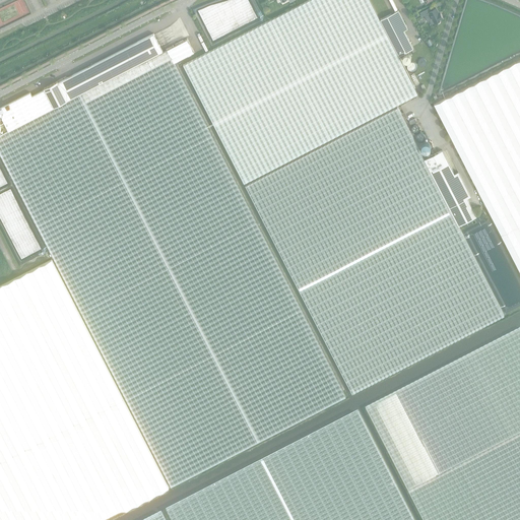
[(309,0),(184,65),(244,183),(417,93),(398,56),(413,48),(404,30),(408,28),(398,10),(380,19),(370,0),(309,0)]
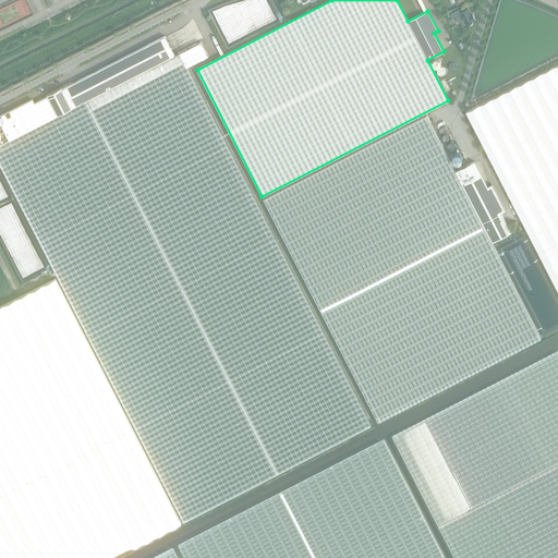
[(450,13),(452,17),(456,16),(459,23),(464,21),(466,25),(469,24),(469,25),(470,25),(472,24),(473,23),(472,22),(474,21),(474,20),(475,20),(472,13),(471,14),(468,9),(464,11),(462,8),(457,11),(450,13)]
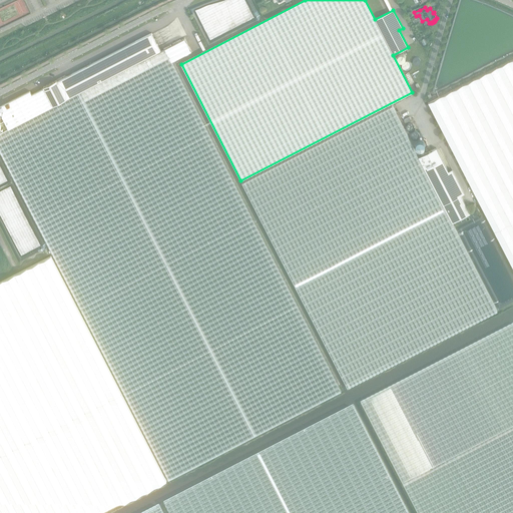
[(43,87),(44,88),(32,94),(30,91),(0,105),(0,112),(8,129),(0,132),(0,150),(169,480),(341,392),(171,61),(191,51),(184,38),(161,50),(151,32),(58,81),(57,80),(43,87)]
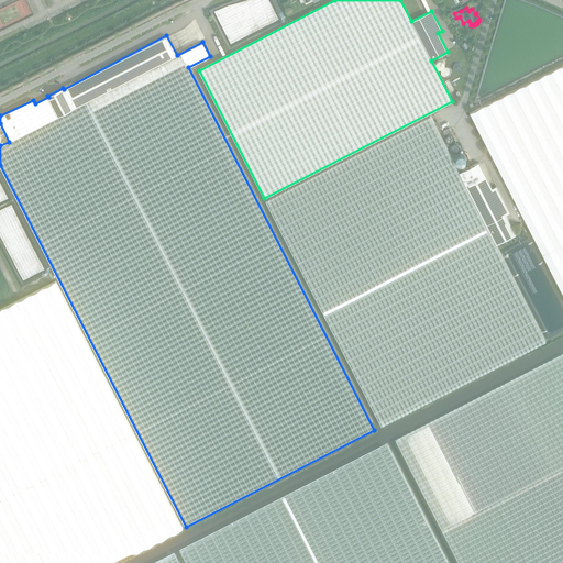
[(444,61),(444,59),(443,59),(442,58),(441,58),(440,58),(439,58),(438,59),(437,59),(437,61),(437,62),(435,63),(437,64),(437,65),(437,66),(438,66),(438,67),(439,67),(440,67),(441,67),(442,67),(443,67),(443,66),(444,66),(444,65),(445,64),(445,63),(445,62),(444,61)]
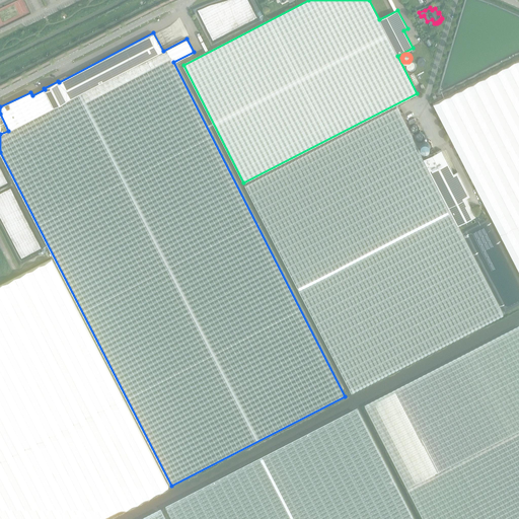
[(518,59),(433,103),(518,271),(518,59)]
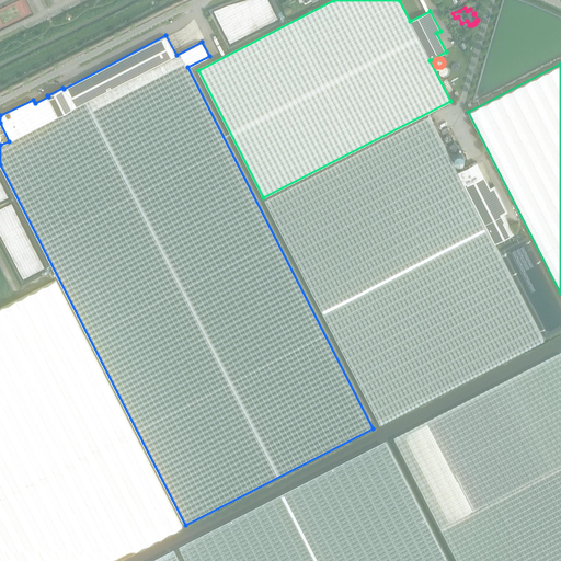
[(514,233),(511,227),(504,214),(508,212),(494,185),(490,187),(477,162),(458,172),(428,116),(265,201),(380,424),(544,340),(494,243),(514,233)]
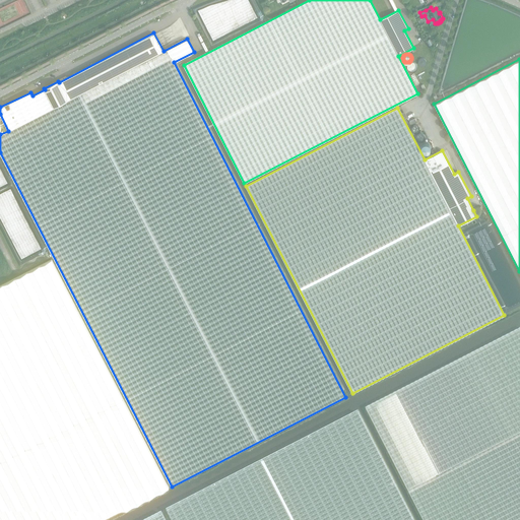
[(421,147),(421,148),(421,149),(421,150),(423,150),(423,151),(424,151),(424,152),(425,152),(426,152),(427,152),(428,152),(429,151),(430,151),(430,150),(430,149),(431,149),(431,148),(431,147),(431,146),(430,145),(430,144),(429,144),(429,143),(428,143),(427,143),(426,143),(425,143),(424,143),(424,144),(423,144),(423,145),(421,145),(421,146),(421,147)]
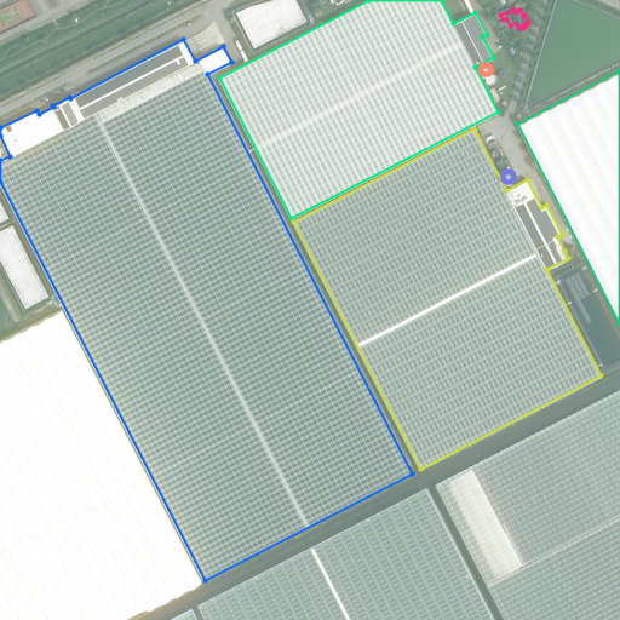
[(0,619),(125,619),(201,581),(62,309),(0,340),(0,619)]
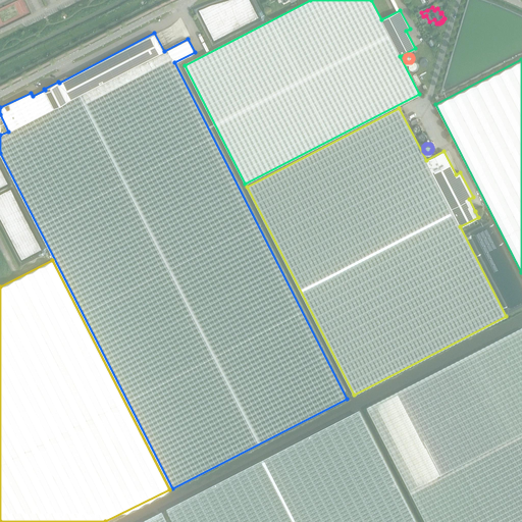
[(521,521),(521,330),(367,411),(423,521),(521,521)]
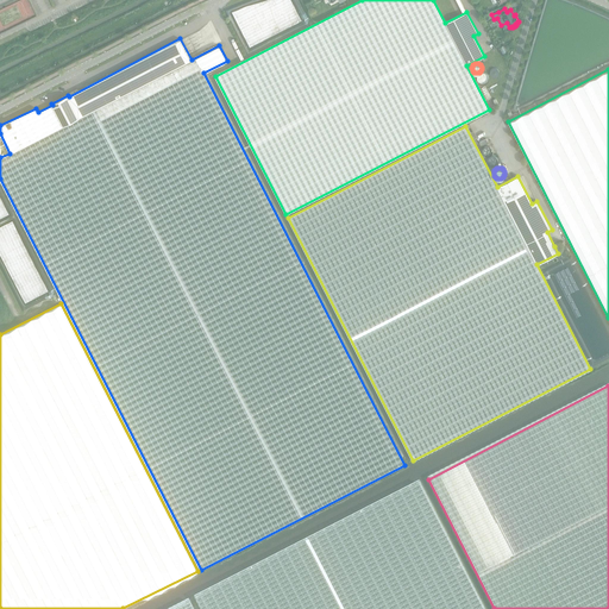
[(199,608),(482,608),(419,484),(195,600),(199,608)]
